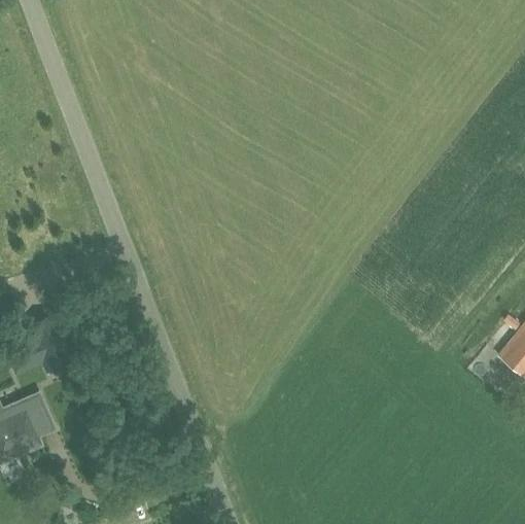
[(506,318),(502,324),(513,333),(517,327),(506,318)]
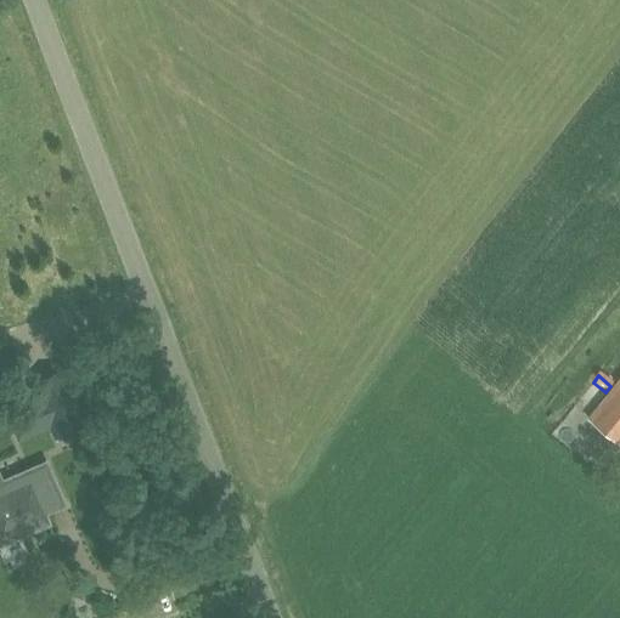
[(618,448),(619,443),(619,378),(585,420),(618,448)]
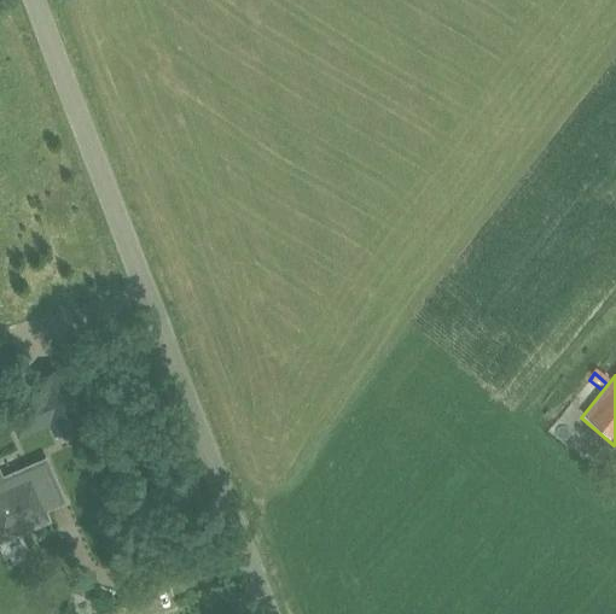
[(45,408),(57,437),(86,425),(73,396),(45,408)]
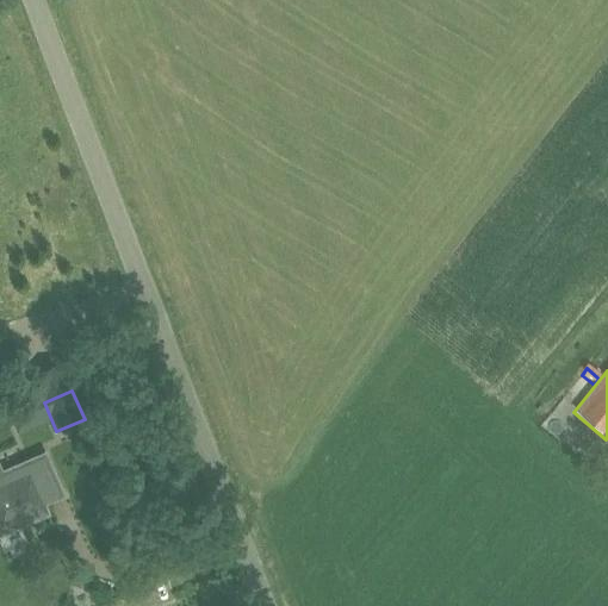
[(0,535),(45,516),(42,508),(64,499),(44,453),(0,472),(0,535)]
